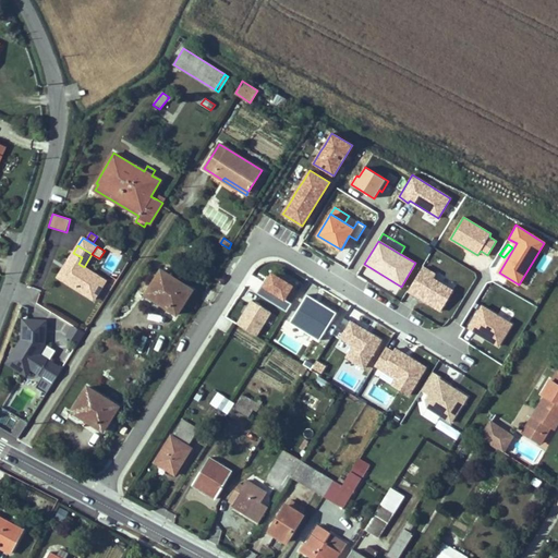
[(84,267),(79,264),(82,257),(73,253),(70,258),(72,261),(61,279),(94,300),(106,281),(84,267)]
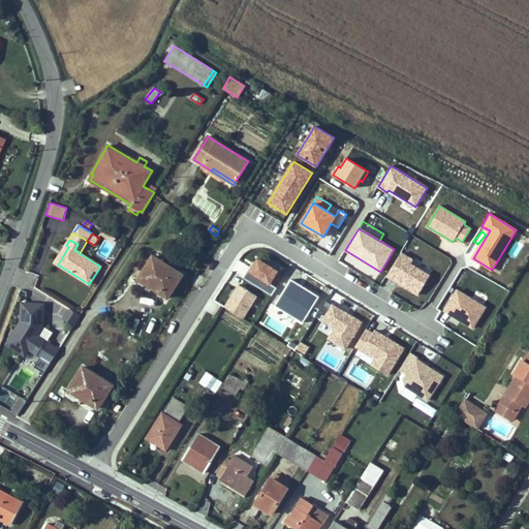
[(58,265),(68,247),(66,245),(55,262),(58,265)]
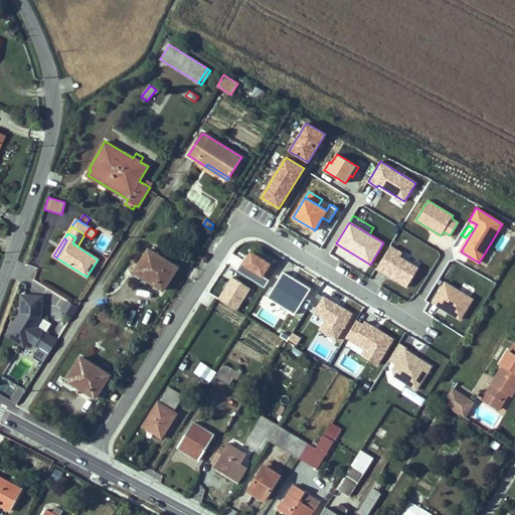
[(400,256),(402,253),(390,246),(377,269),(390,277),(391,275),(397,278),(395,280),(407,287),(418,269),(400,256)]
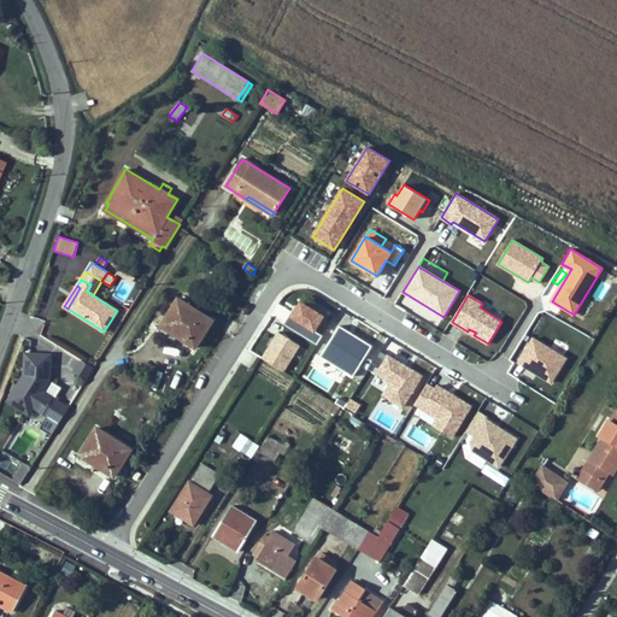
[(586,298),(575,317),(585,321),(594,301),(586,298)]
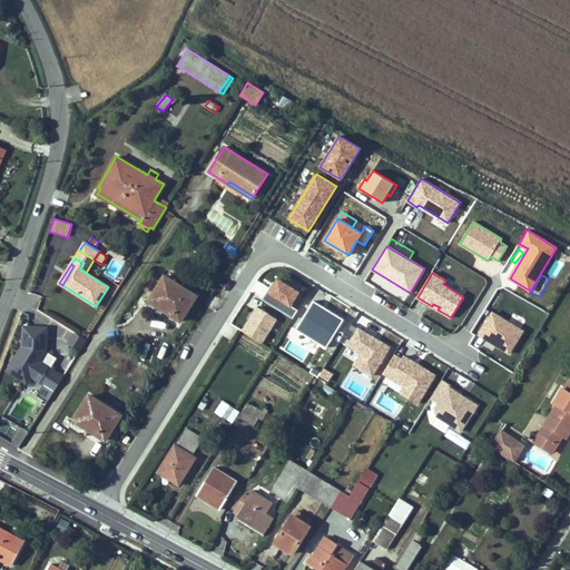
[(180,321),(196,296),(165,276),(147,304),(156,311),(154,313),(160,317),(165,311),(180,321)]
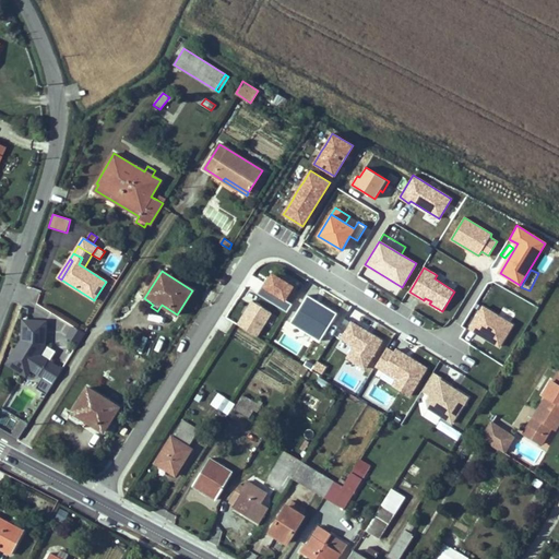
[(262,285),(257,294),(287,312),(293,304),(285,299),(294,286),(278,277),(275,276),(272,276),(269,278),(264,286),(262,285)]
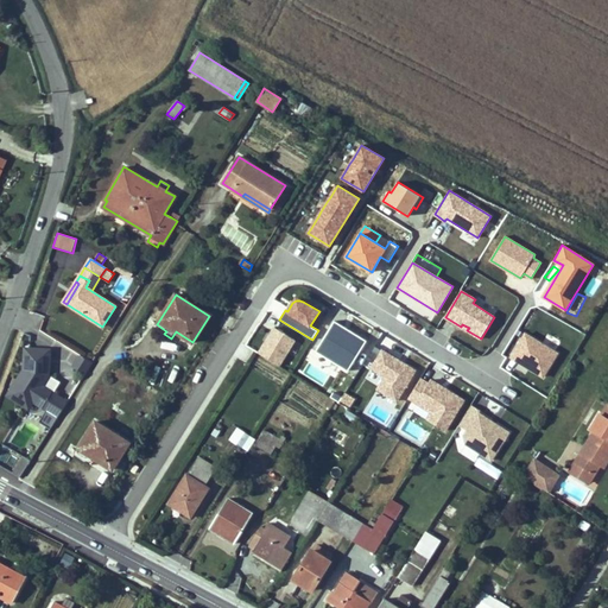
[(348,371),(367,341),(335,321),(316,352),(348,371)]
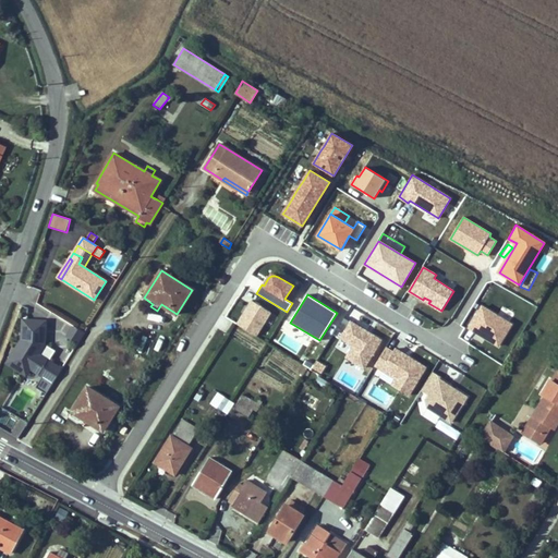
[(270,312),(252,301),(238,324),(256,336),(270,312)]
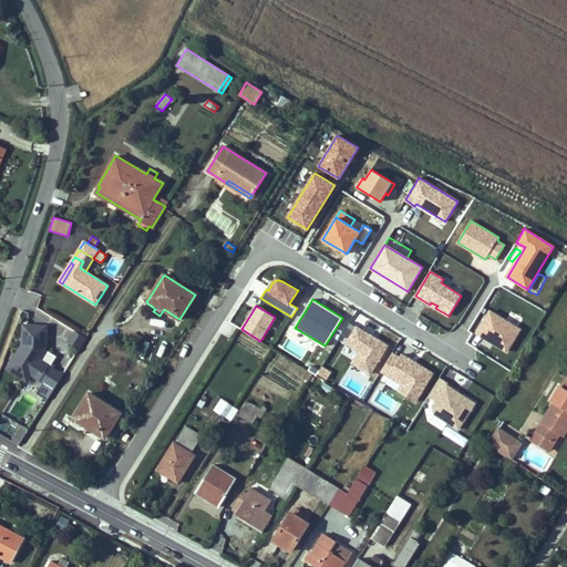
[(476,333),(506,351),(521,329),(491,311),(476,333)]
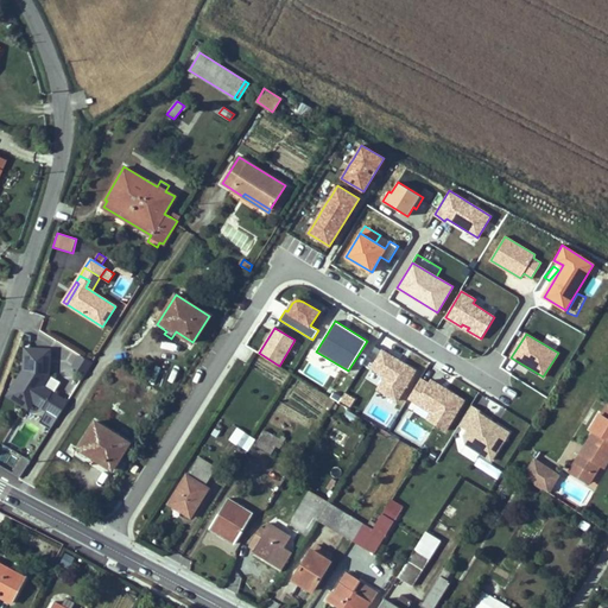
[(366,359),(374,363),(371,368),(385,377),(378,390),(397,400),(416,371),(374,346),(366,359)]
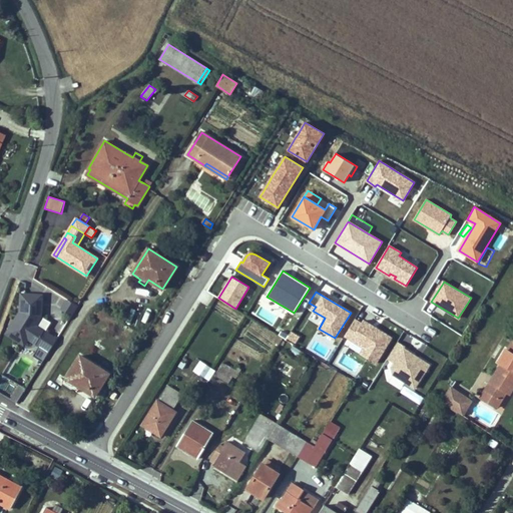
[(57,339),(37,326),(41,318),(43,295),(21,294),(20,312),(22,312),(22,314),(13,329),(29,339),(40,346),(42,347),(40,350),(38,349),(34,356),(43,361),(57,339)]
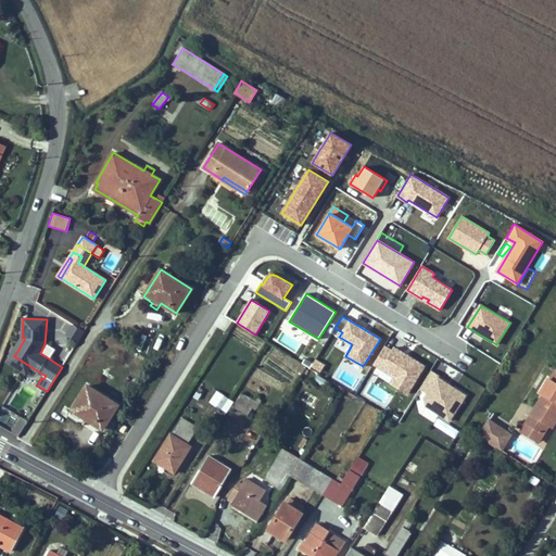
[(77,342),(84,331),(73,325),(66,336),(77,342)]
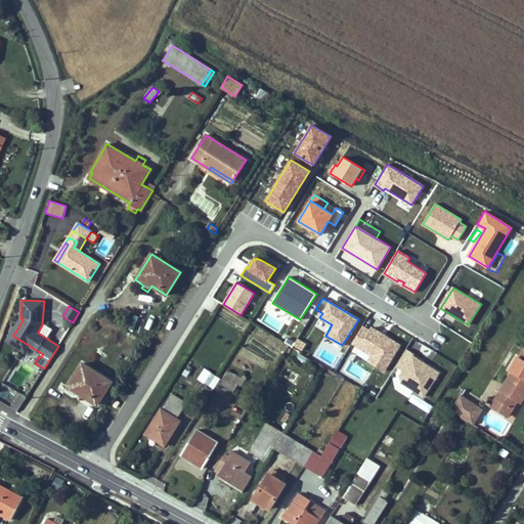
[(266,312),(261,319),(279,332),(285,323),(266,312)]
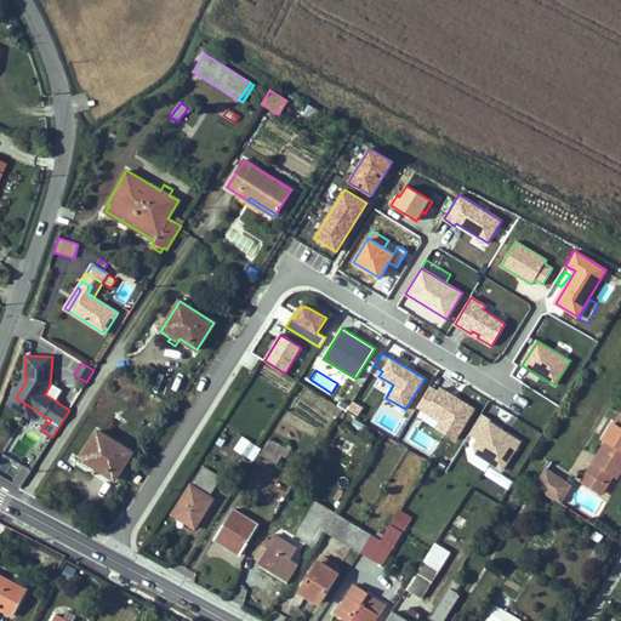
[(35,410),(16,398),(27,380),(27,377),(24,377),(9,404),(30,417),(35,410)]
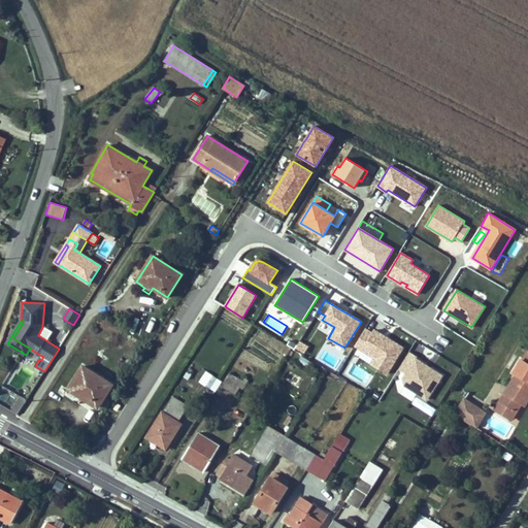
[(373,330),(371,333),(365,329),(355,345),(375,358),(371,365),(387,374),(403,348),(373,330)]
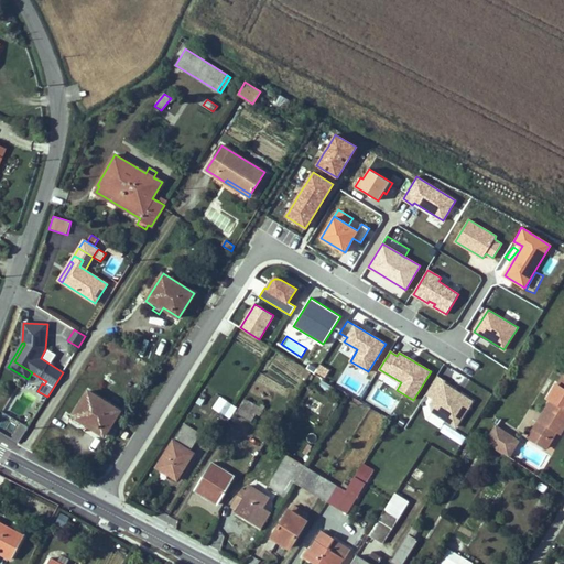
[(316,371),(325,377),(329,370),(321,365),(316,371)]
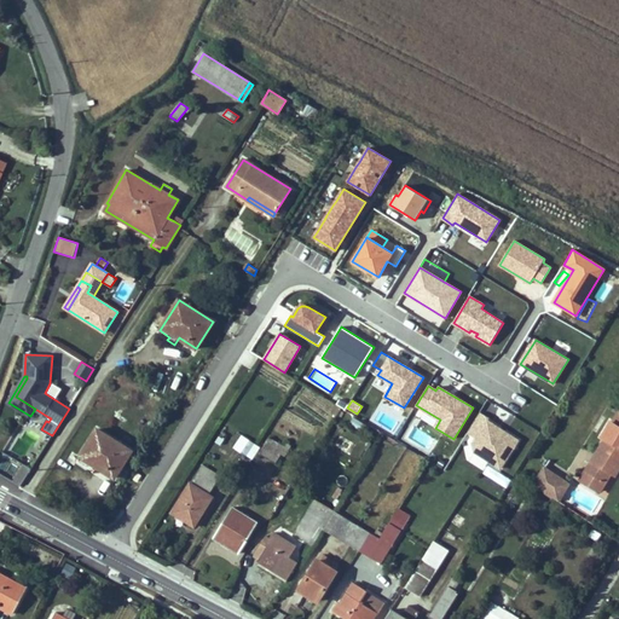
[(618,467),(618,411),(612,423),(611,422),(602,437),(606,439),(585,472),(605,484),(611,473),(615,466),(618,467)]
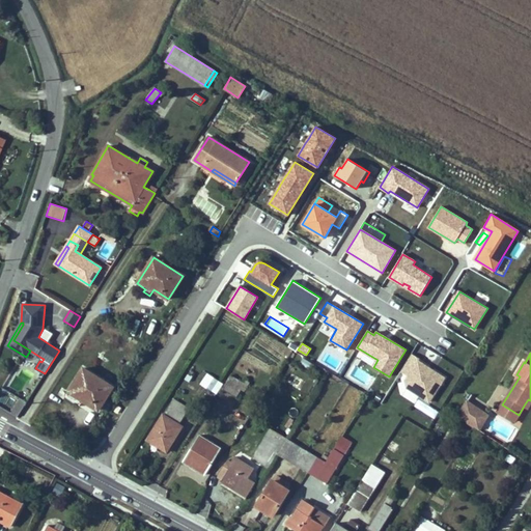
[(400,371),(408,376),(406,380),(408,388),(429,401),(445,378),(418,361),(420,359),(412,354),(400,371)]
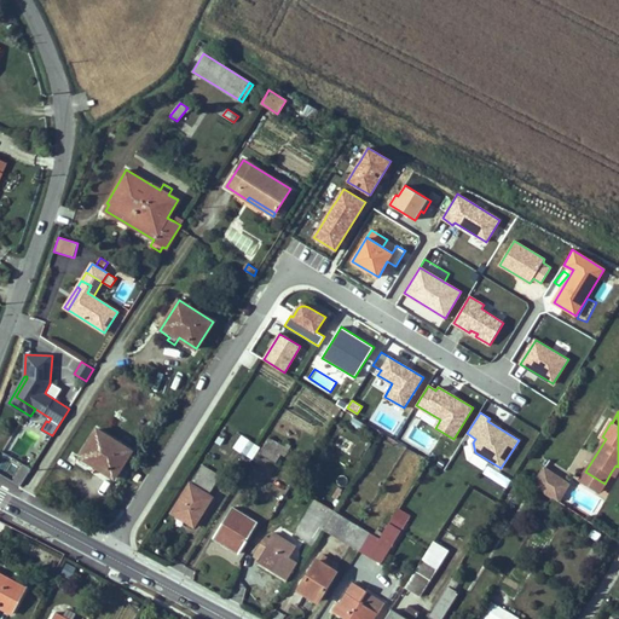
[(366,426),(354,417),(350,424),(363,432),(366,426)]
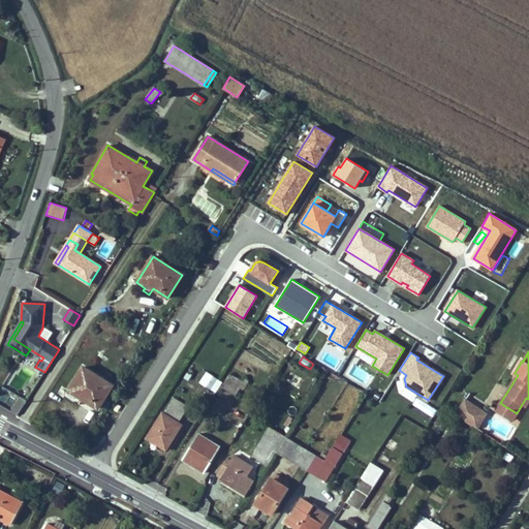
[(368,381),(371,374),(353,365),(349,372),(368,381)]
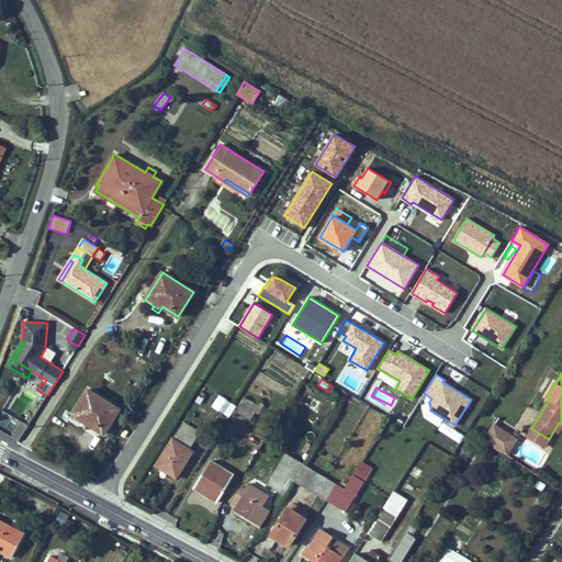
[(104,434),(120,409),(88,390),(70,418),(79,424),(78,426),(83,430),(88,424),(104,434)]
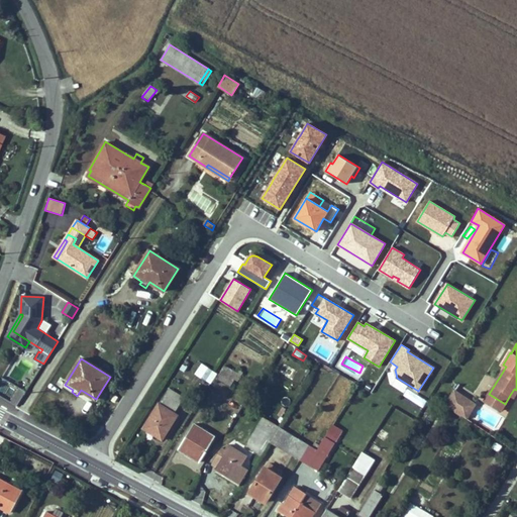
[(199,365),(194,376),(211,384),(216,372),(199,365)]
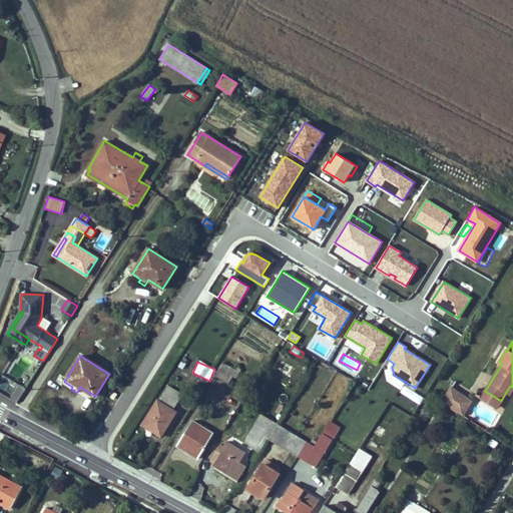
[(236,378),(239,373),(222,363),(215,376),(228,384),(232,376),(236,378)]
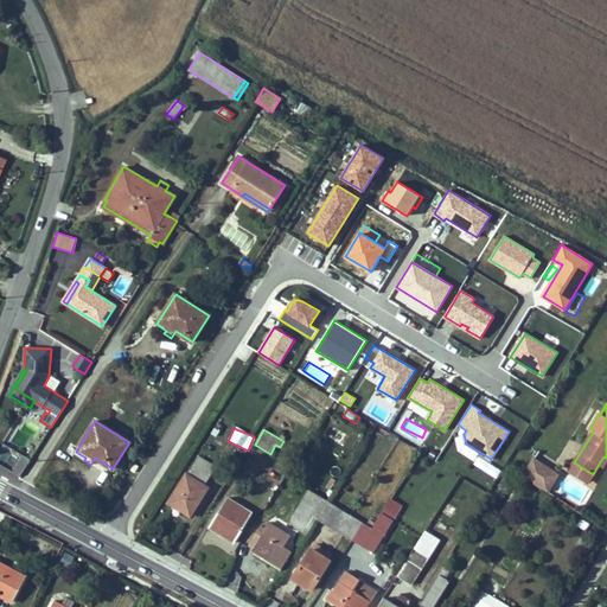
[(215,467),(198,458),(193,465),(211,474),(215,467)]
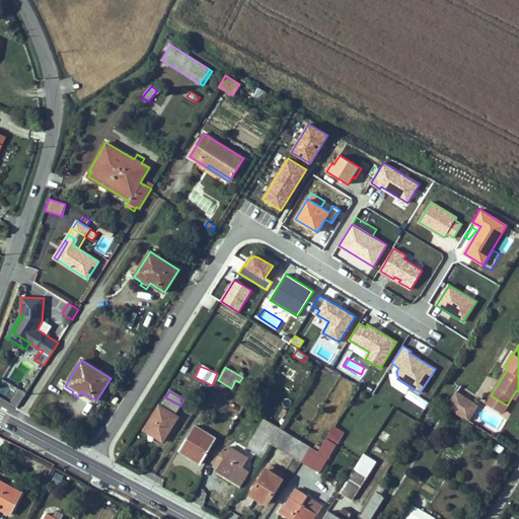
[(467,420),(477,405),(457,392),(447,406),(467,420)]
